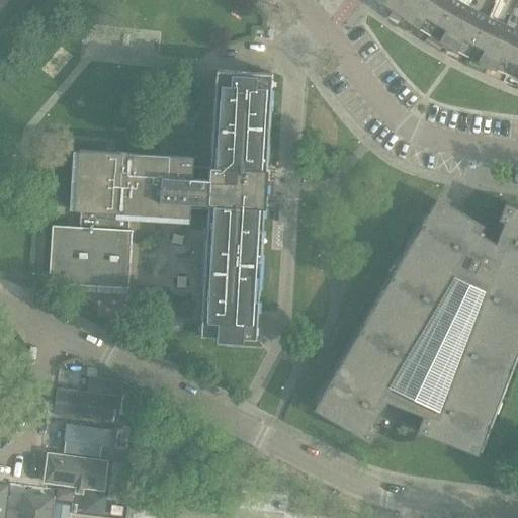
[(373,0),(382,6),(393,13),(401,0),(373,0)]
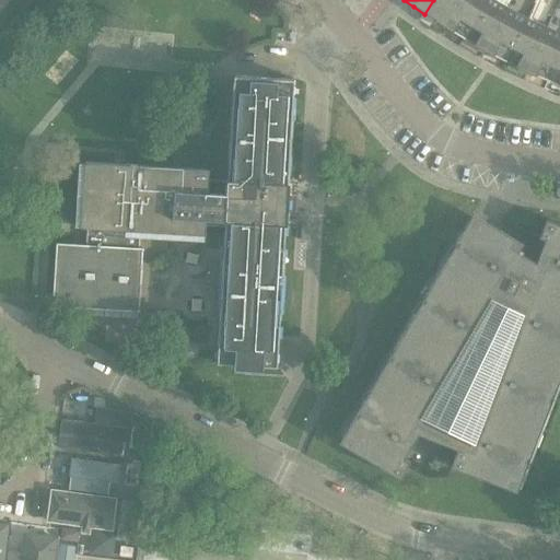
[(433,0),(424,14),(434,21),(443,27),(461,0),(433,0)]
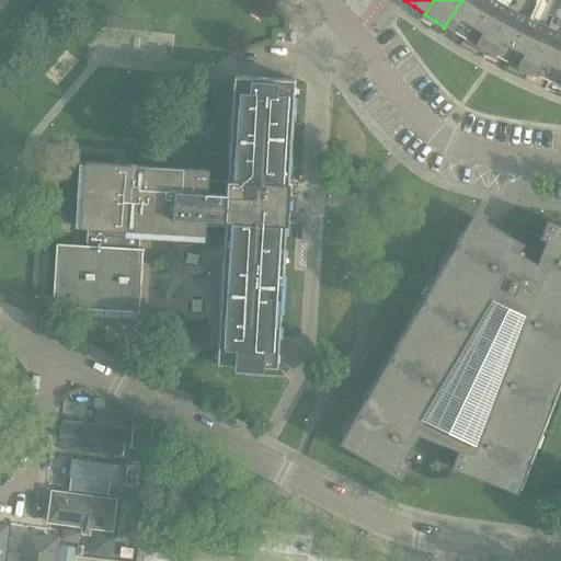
[(461,0),(444,27),(454,34),(465,39),(488,0),(461,0)]
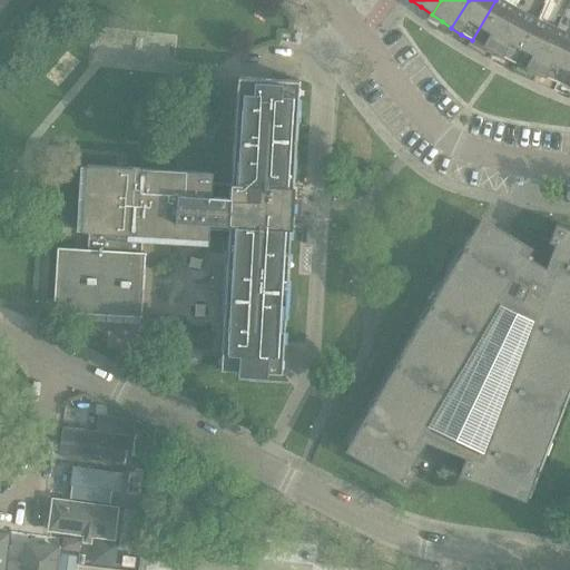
[(499,0),(495,0),(472,40),(482,47),(492,52),(517,9),(499,0)]
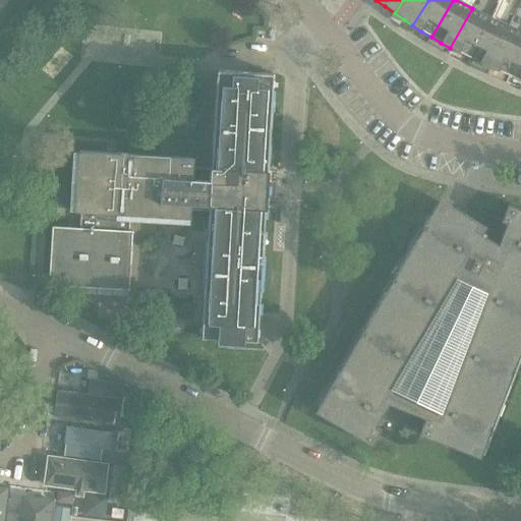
[(472,8),(450,48),(469,58),(489,18),(472,8)]
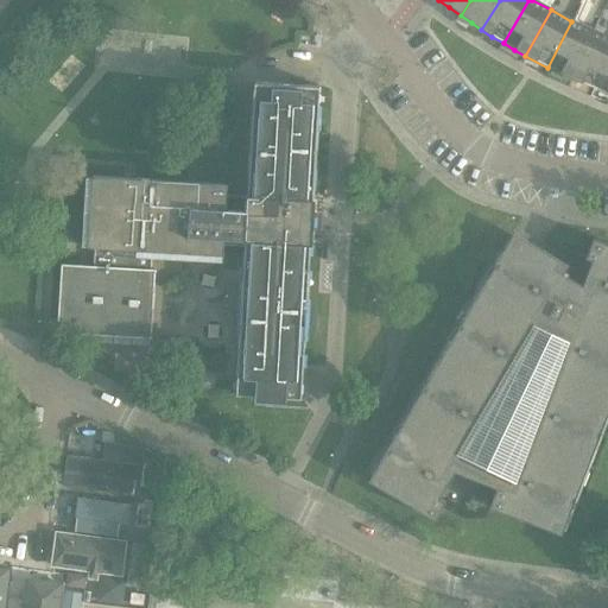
[(571,21),(548,68),(559,74),(571,80),(593,31),(571,21)]
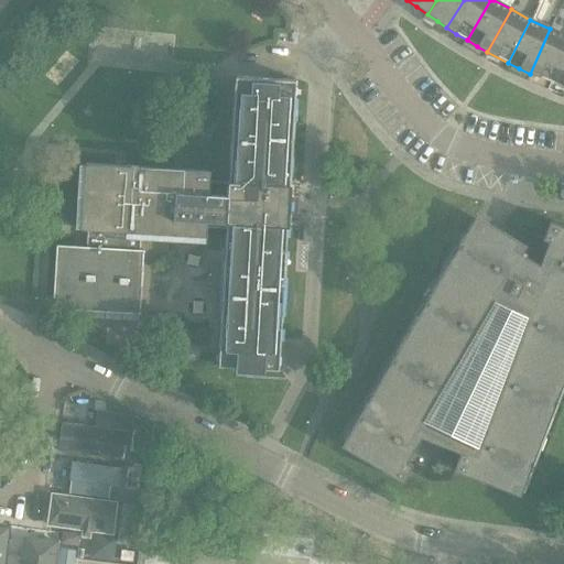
[(563,34),(550,29),(530,74),(540,78),(551,83),(563,51),(563,34)]
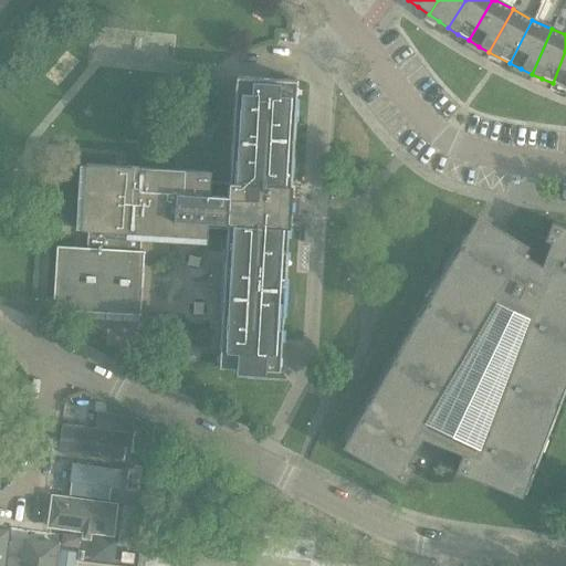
[(565,51),(553,83),(565,87),(565,51)]
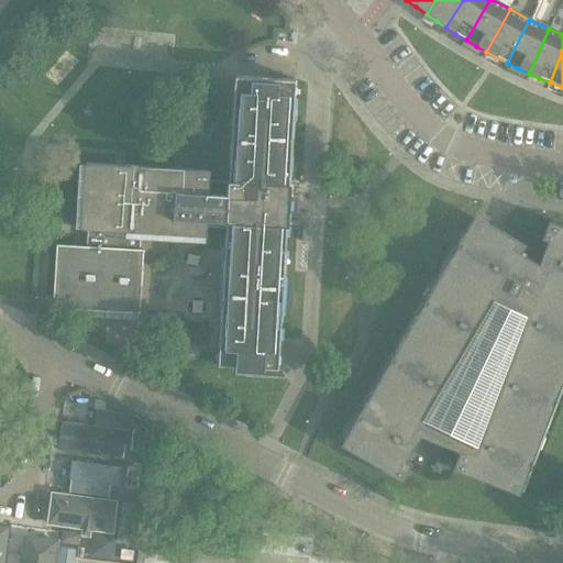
[(288,225),(288,222),(288,213),(293,213),(294,199),(289,199),(290,186),(289,186),(295,81),(235,77),(229,181),(228,183),(210,181),(210,170),(85,163),(81,229),(88,230),(87,247),(57,245),(53,309),(140,315),(144,251),(140,251),(141,233),(207,236),(207,228),(227,229),(227,235),(232,235),(225,349),(220,348),(219,365),(235,366),(235,371),(264,373),(265,368),(278,370),(279,352),(274,352),(282,225),(288,225)]
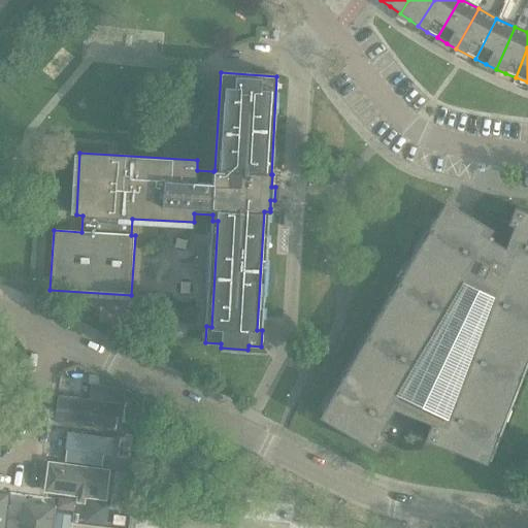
[(200,94),(179,93),(177,138),(198,139),(200,94)]
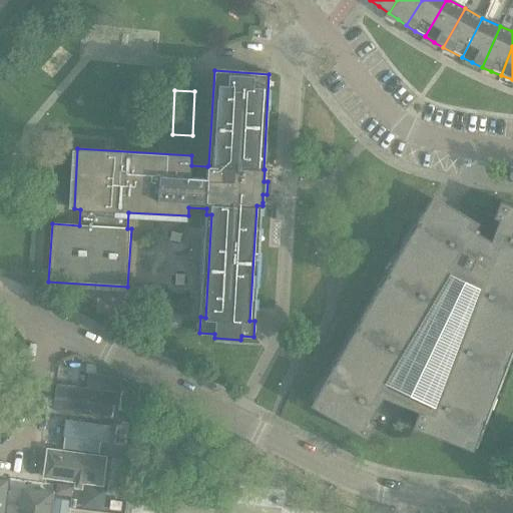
[(400,269),(394,280),(387,291),(381,287),(363,317),(370,321),(357,343),(350,339),(333,369),(340,373),(327,395),(320,391),(311,407),(366,439),(376,424),(370,421),(383,399),(419,413),(413,428),(473,452),(480,435),(473,432),(477,420),(482,408),(489,411),(501,379),(494,376),(504,352),(511,355),(512,348),(512,206),(505,203),(500,201),(494,218),(500,220),(492,241),(474,231),(479,223),(433,197),(424,212),(430,216),(417,238),(411,235),(394,265),(400,269)]
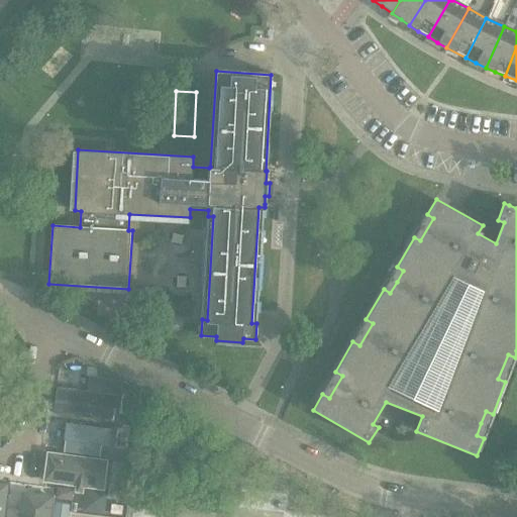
[(55,390),(50,421),(111,427),(114,396),(55,390)]
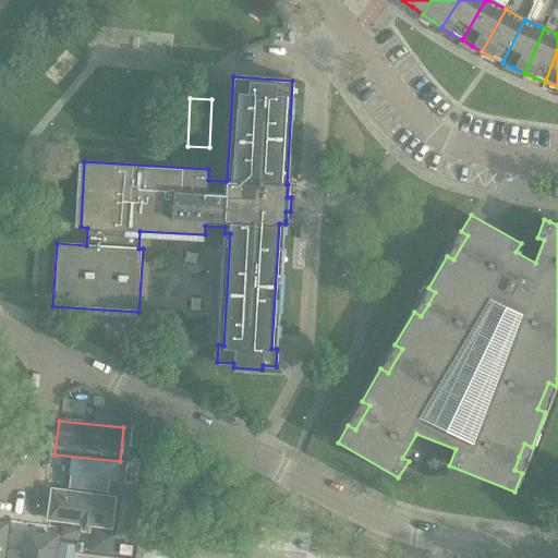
[(142,455),(145,427),(132,425),(130,447),(129,453),(142,455)]
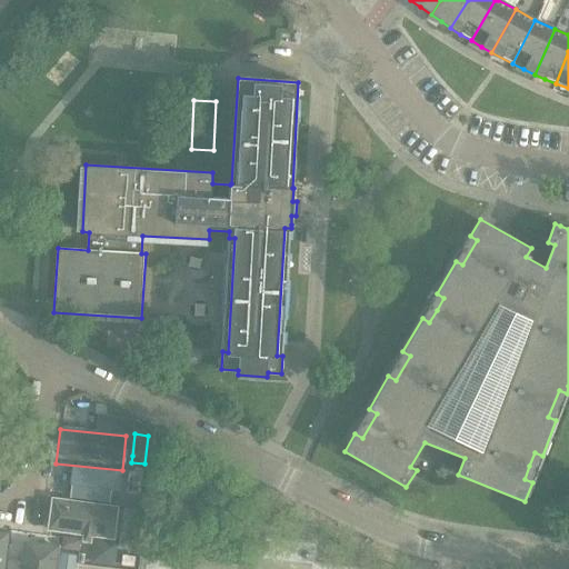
[(51,499),(118,508),(122,470),(56,463),(51,499)]
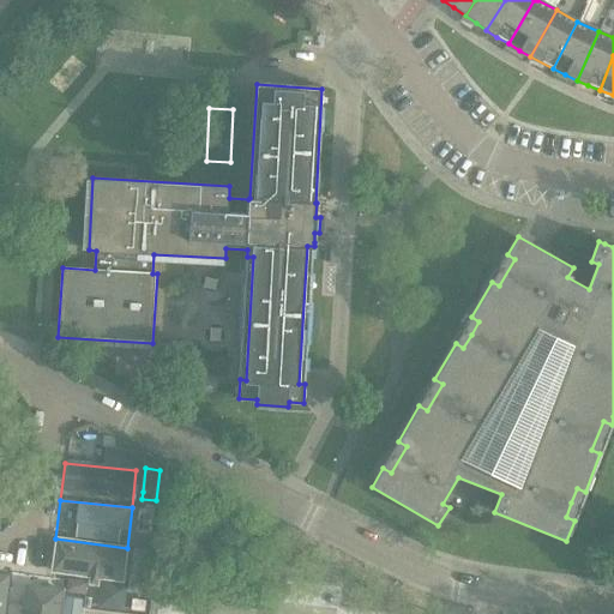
[(151,530),(155,511),(140,509),(137,533),(134,549),(131,573),(145,576),(149,552),(163,553),(166,534),(151,530)]
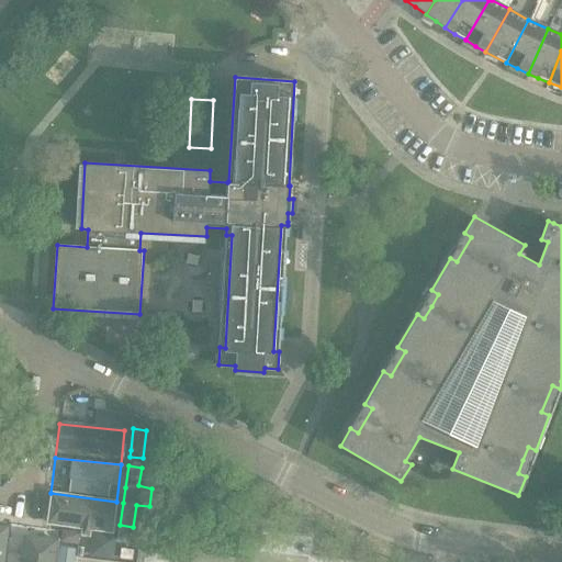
[(47,529),(112,536),(116,502),(51,493),(47,529)]
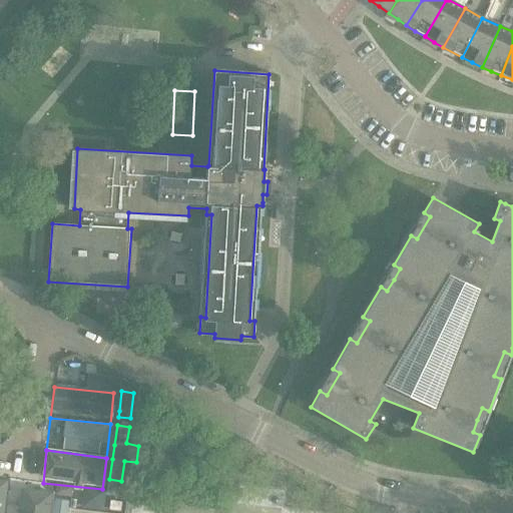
[(0,512),(4,512),(5,506),(8,481),(0,480),(0,512)]
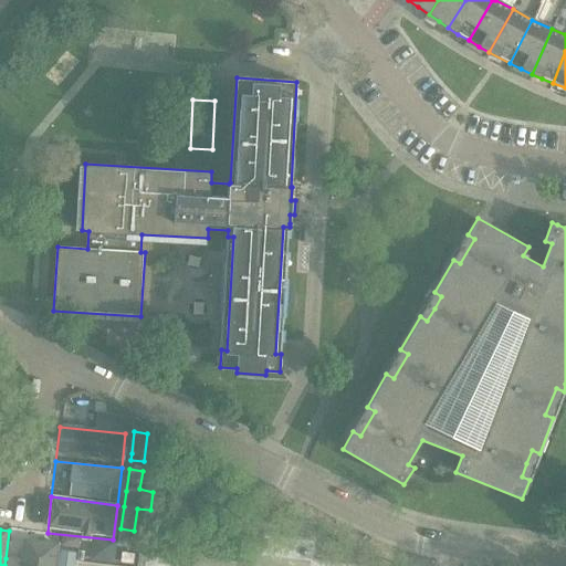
[(54,565),(58,547),(59,540),(23,535),(20,559),(6,558),(4,565),(54,565)]
